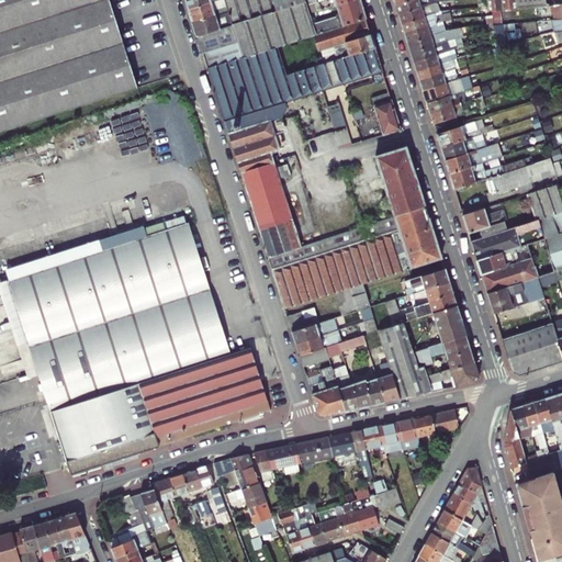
[(0,0),(0,135),(139,92),(110,0),(0,0)]
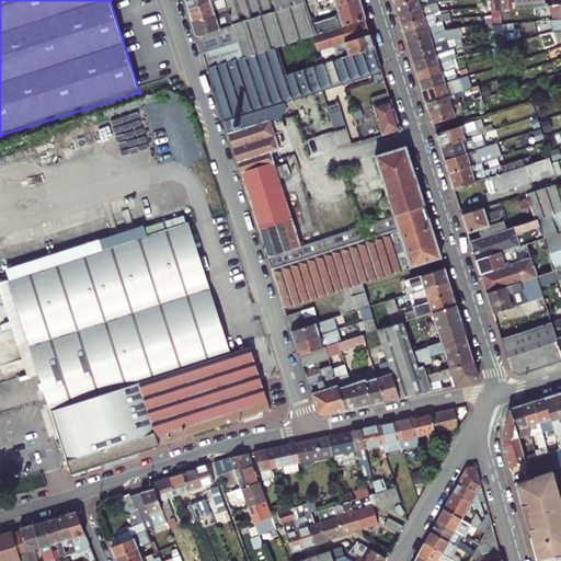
[(184,0),(187,9),(210,2),(209,0),(184,0)]
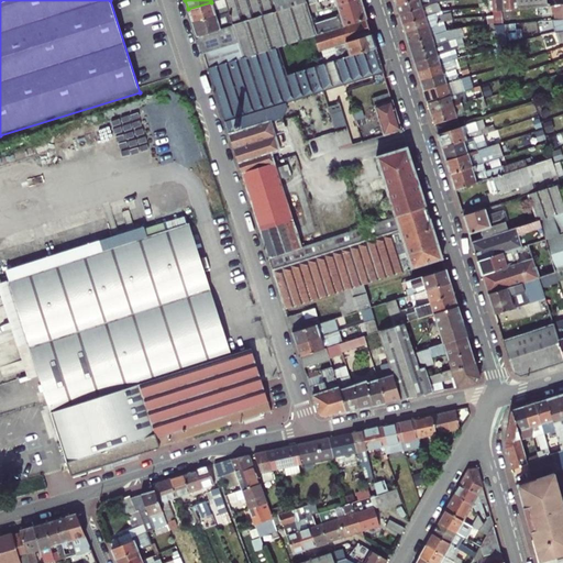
[(188,9),(192,22),(227,12),(225,7),(214,10),(212,6),(224,2),(223,0),(217,0),(211,2),(188,9)]
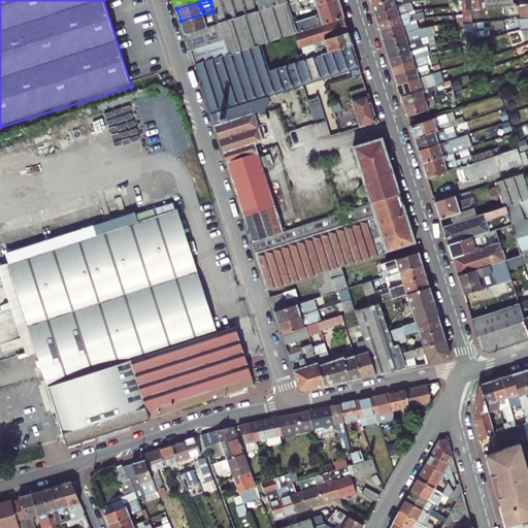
[(217,24),(258,10),(255,0),(209,0),(210,2),(211,6),(212,11),(217,24)]
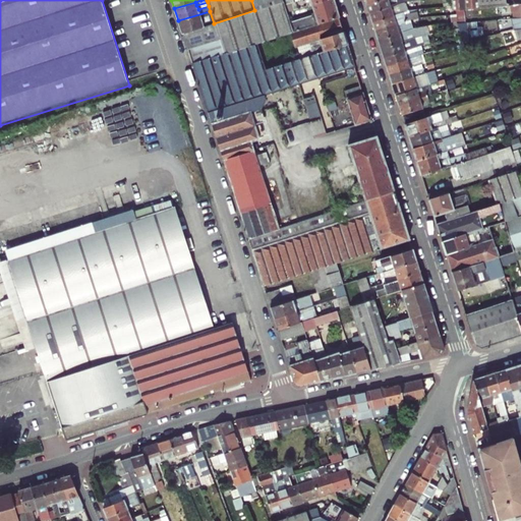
[(251,0),(254,10),(283,1),(286,0),(251,0)]
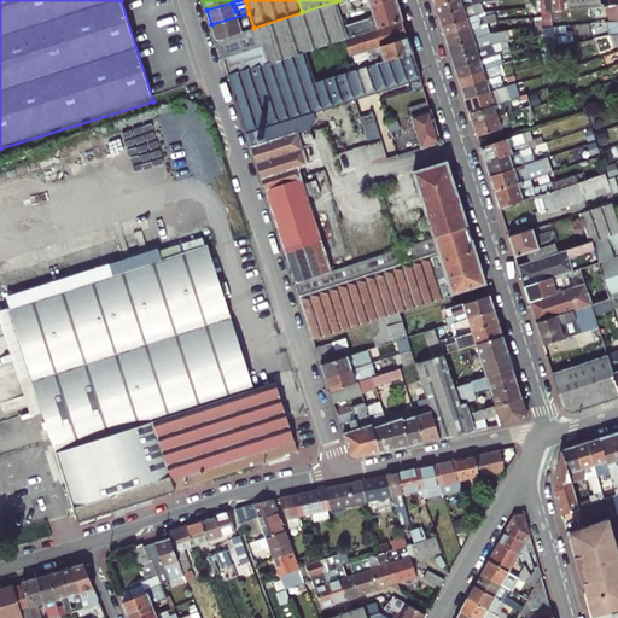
[(395,0),(384,0),(369,5),(373,18),(368,21),(367,18),(343,25),(347,38),(401,21),(395,0)]
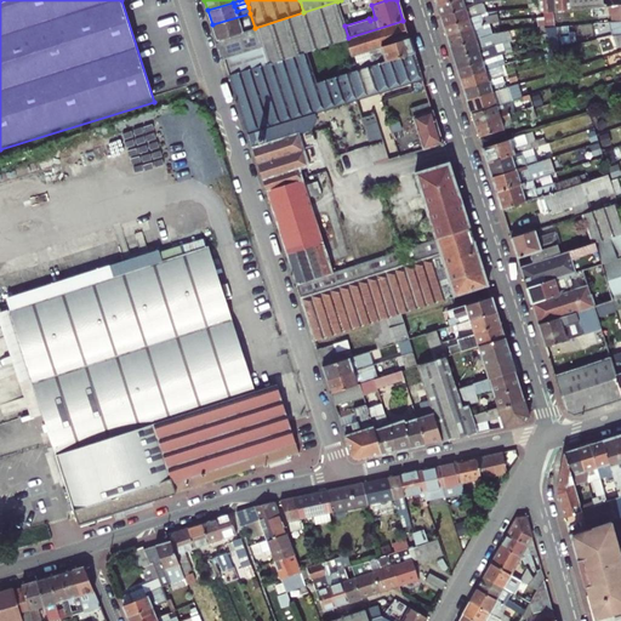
[(354,11),(371,5),(386,0),(355,0),(352,1),(354,11)]
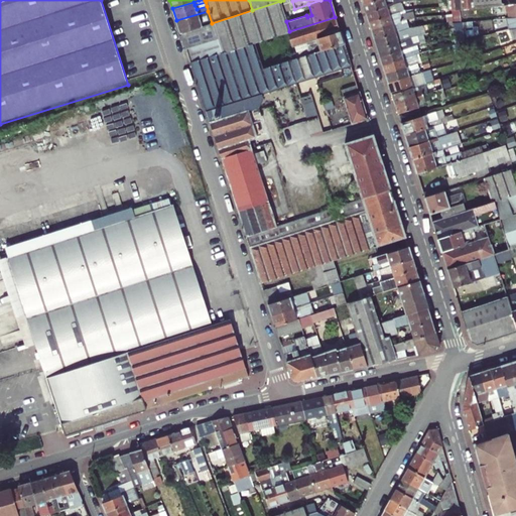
[(379,0),(366,4),(369,13),(401,4),(399,0),(391,0),(388,1),(387,0),(379,0)]
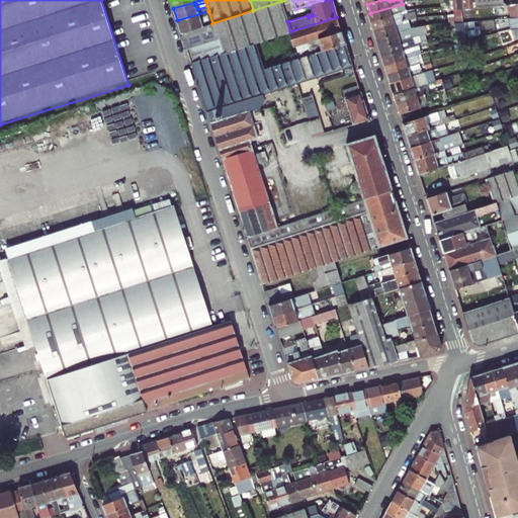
[(449,0),(453,12),(509,6),(507,0),(449,0)]
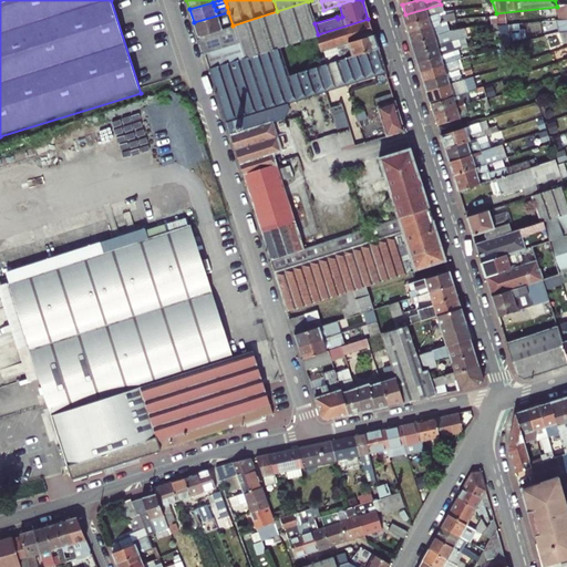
[(208,70),(280,47),(316,35),(318,34),(315,23),(308,1),(277,11),(233,26),(198,37),(208,70)]
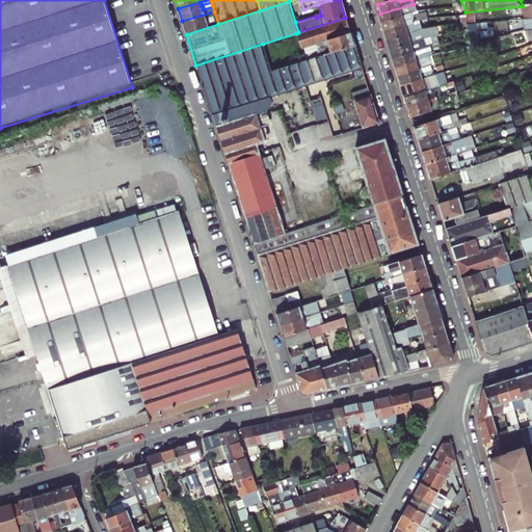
[(380,14),(383,23),(417,12),(416,10),(418,9),(416,4),(414,4),(380,14)]
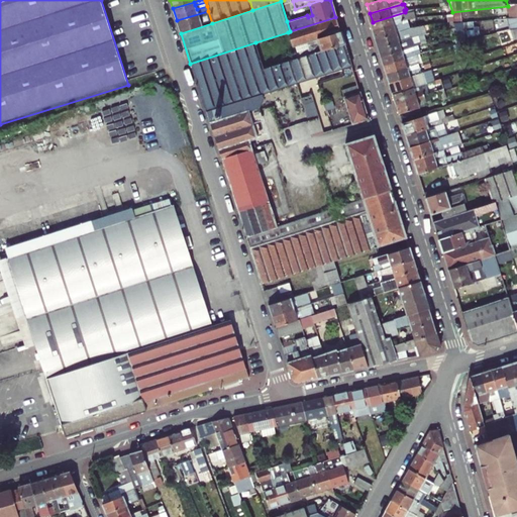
[(181,33),(212,23),(208,11),(177,20),(181,33)]
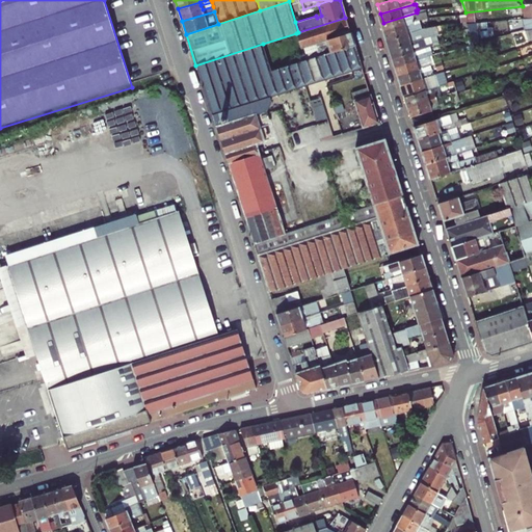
[(417,12),(383,23),(387,32),(419,22),(422,21),(421,18),(420,18),(418,12),(417,12)]
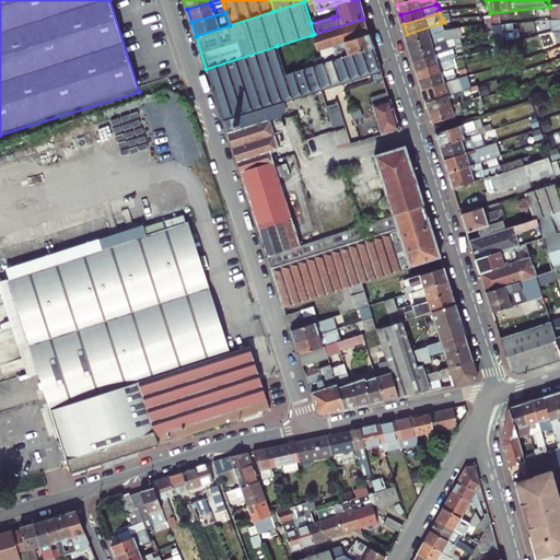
[(313,60),(314,66),(373,47),(363,19),(314,34),(312,35),(317,50),(333,46),(335,54),(313,60)]
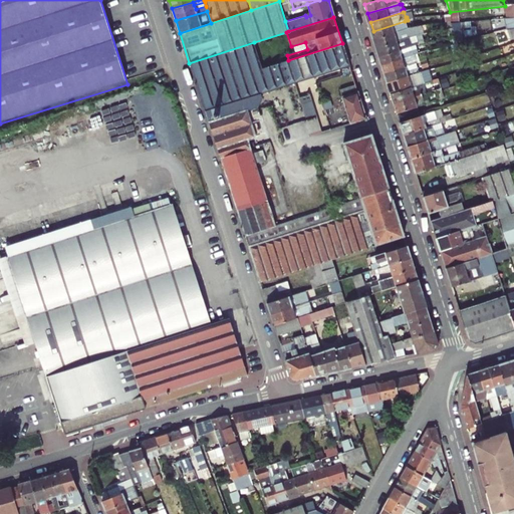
[(411,22),(413,28),(423,24),(431,23),(430,18),(420,19),(411,22)]
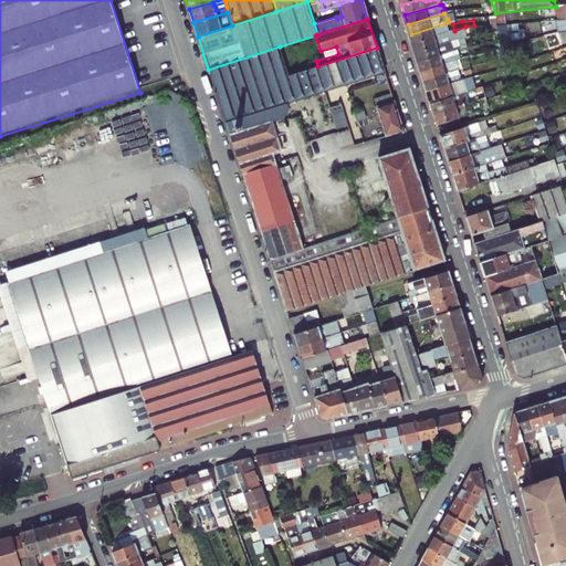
[(411,34),(413,43),(451,32),(451,29),(448,30),(446,23),(411,34)]
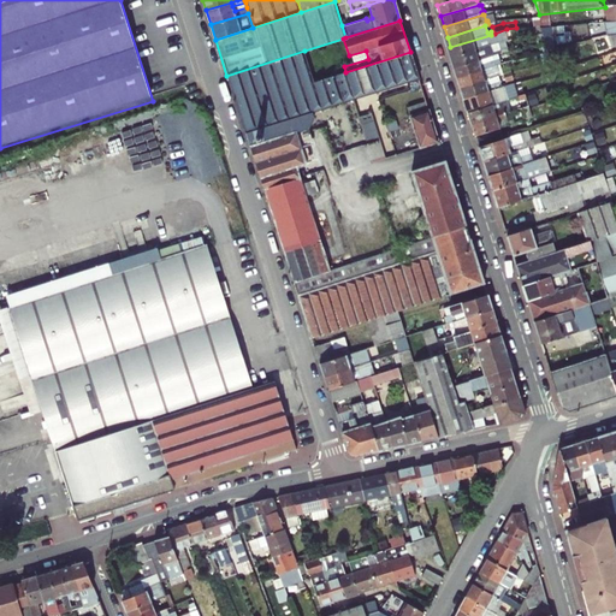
[(544,29),(551,49),(558,48),(555,28),(544,29)]
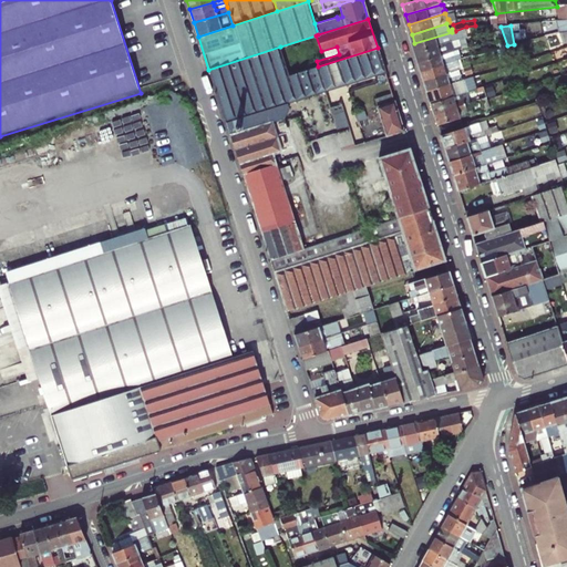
[(418,53),(456,41),(465,38),(463,32),(467,31),(466,27),(455,31),(452,32),(414,43),(418,53)]
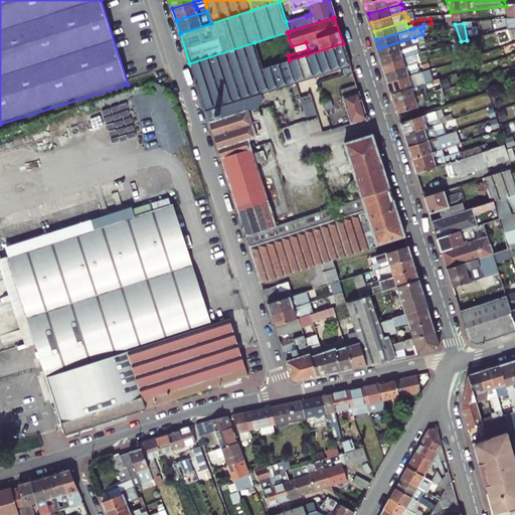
[(415,43),(414,37),(379,48),(382,56),(403,50),(422,44),(421,41),(415,43)]
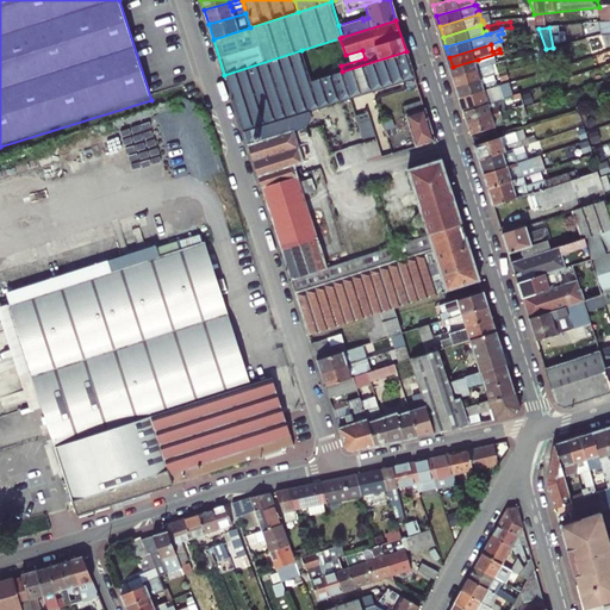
[(224,75),(247,144),(268,138),(267,135),(275,132),(275,136),(293,130),(293,131),(306,126),(310,116),(309,110),(414,78),(406,51),(342,72),(312,81),(302,50),(224,75)]
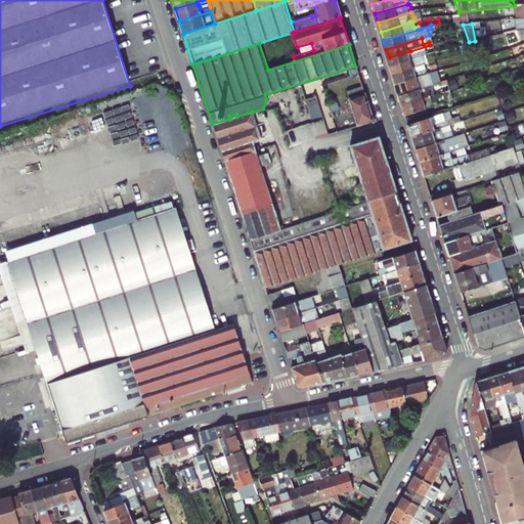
[(427,49),(429,55),(436,53),(434,47),(427,49)]
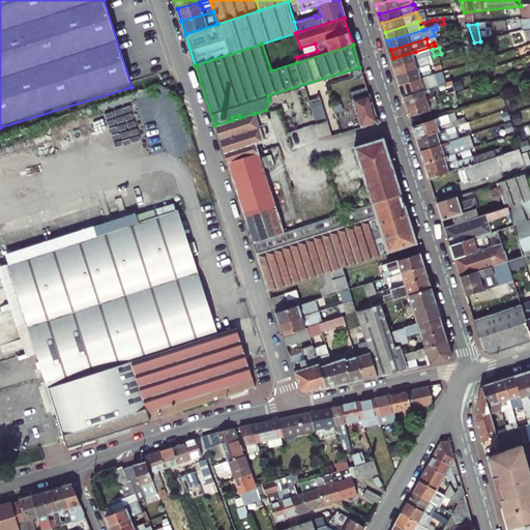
[(396,67),(429,58),(427,52),(416,56),(415,52),(393,58),(396,67)]
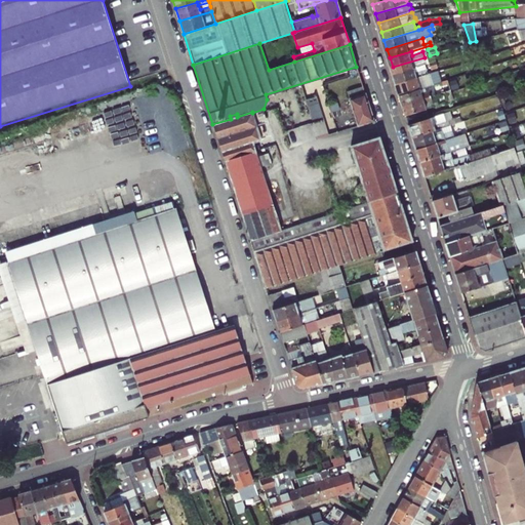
[(431,59),(433,65),(448,59),(446,54),(431,59)]
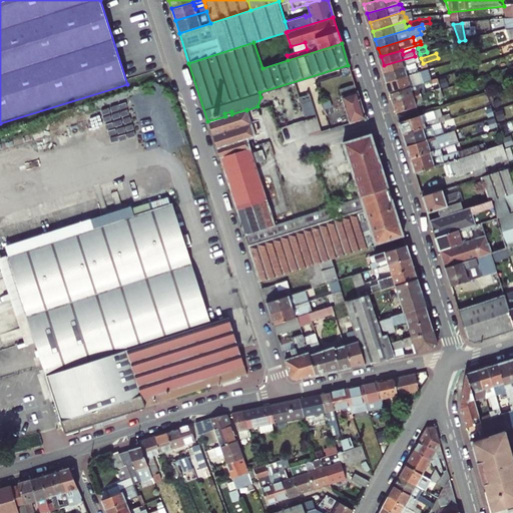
[(384,65),(386,74),(418,65),(415,56),(384,65)]
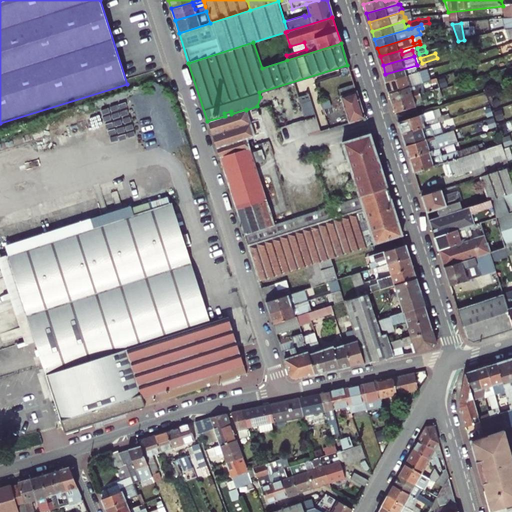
[(422,63),(423,69),(442,63),(440,58),(437,58),(422,63)]
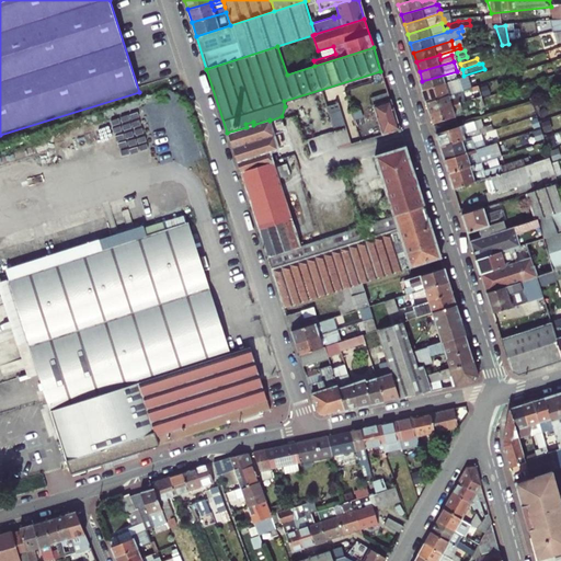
[(422,81),(425,91),(448,84),(460,80),(457,71),(422,81)]
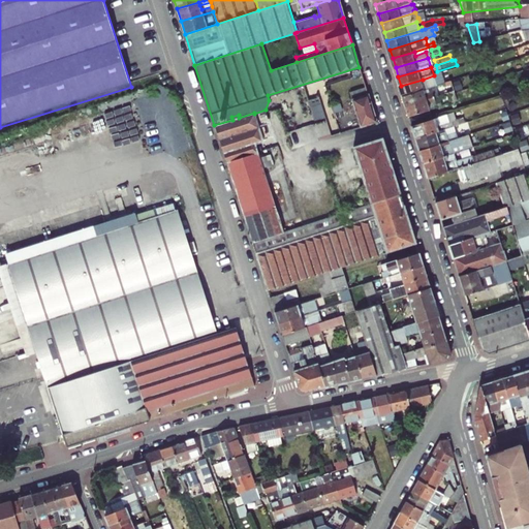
[(445,84),(454,82),(452,75),(440,79),(442,85),(445,84)]
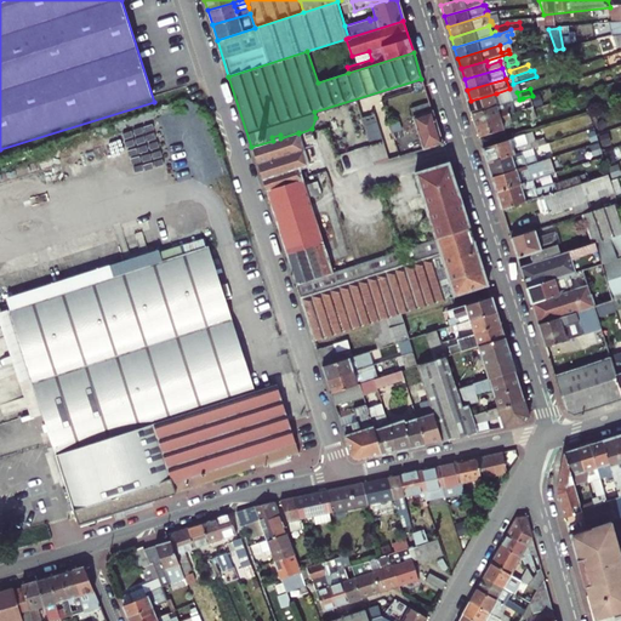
[(496,93),(471,101),(474,114),(501,106),(500,103),(512,100),(511,93),(499,97),(496,93)]
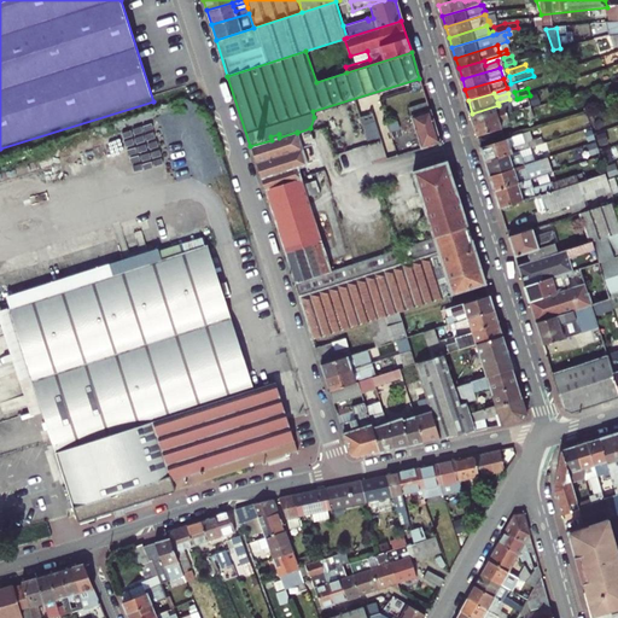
[(530,95),(520,98),(522,103),(525,101),(526,109),(534,106),(530,95)]
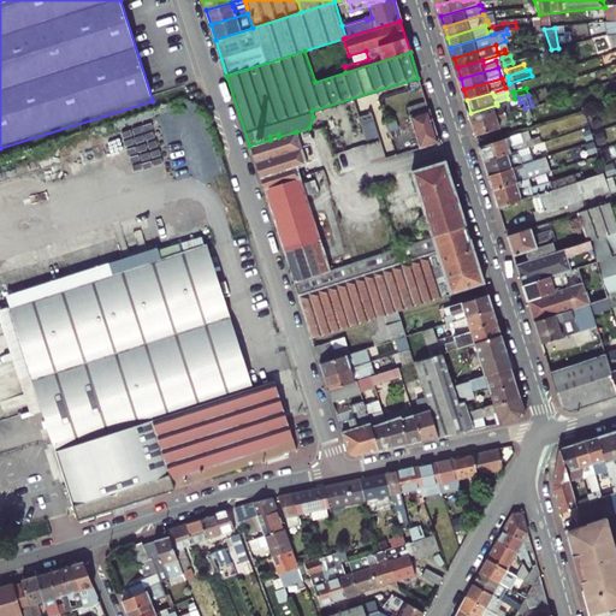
[(497,105),(471,113),(474,124),(511,112),(514,112),(510,100),(497,105)]
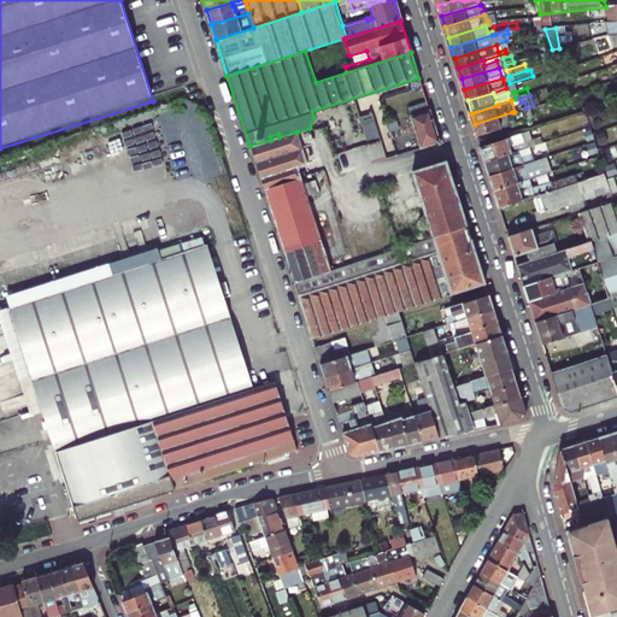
[(534,109),(536,117),(551,112),(548,104),(534,109)]
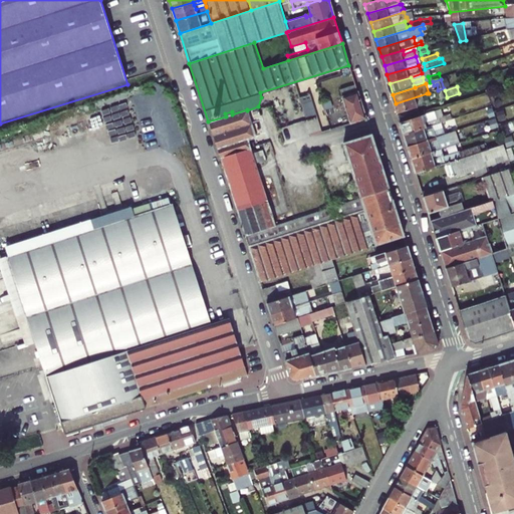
[(447,97),(445,90),(444,88),(438,90),(437,90),(440,99),(447,97)]
